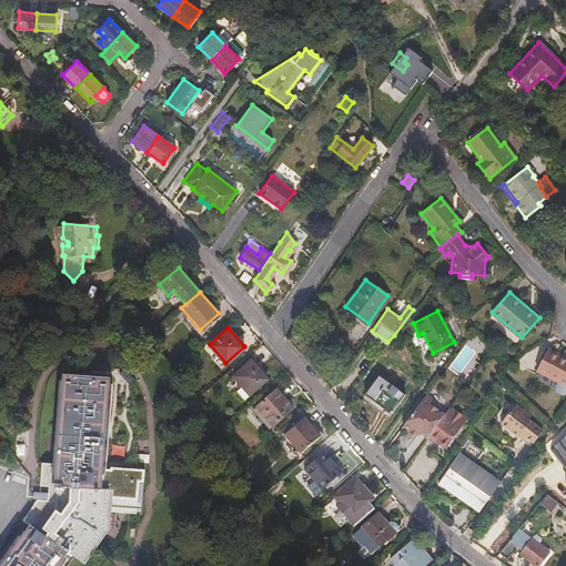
[(458,370),(473,347),(464,342),(450,364),(458,370)]
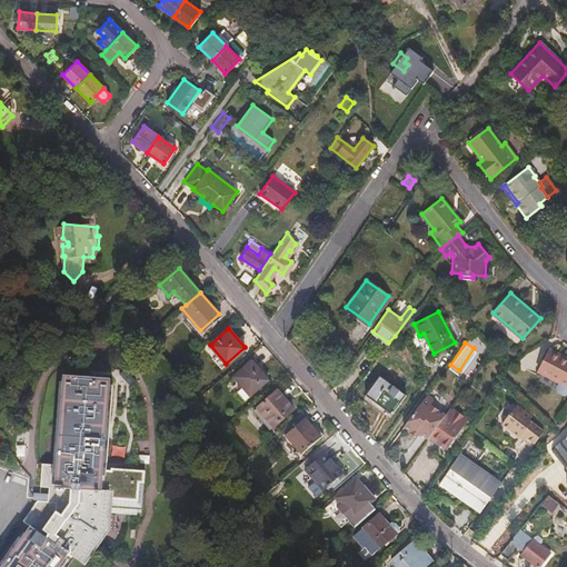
[(566,357),(548,348),(537,370),(560,381),(557,387),(558,390),(566,394),(566,393),(566,357)]
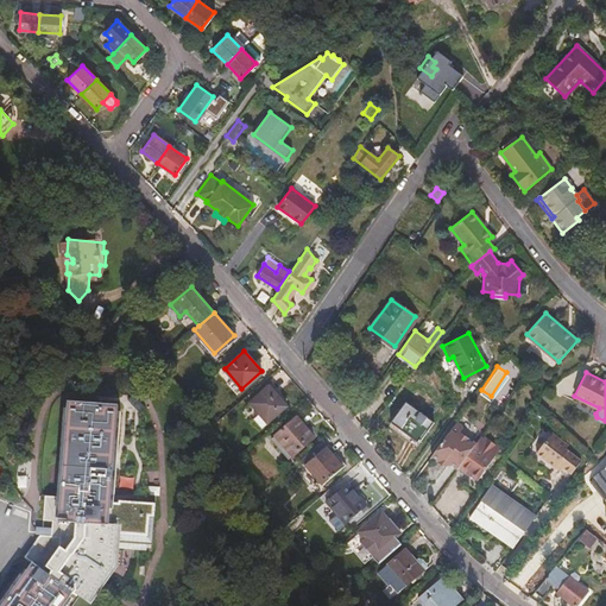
[(259,412),(266,422),(286,404),(269,385),(248,401),(259,412)]
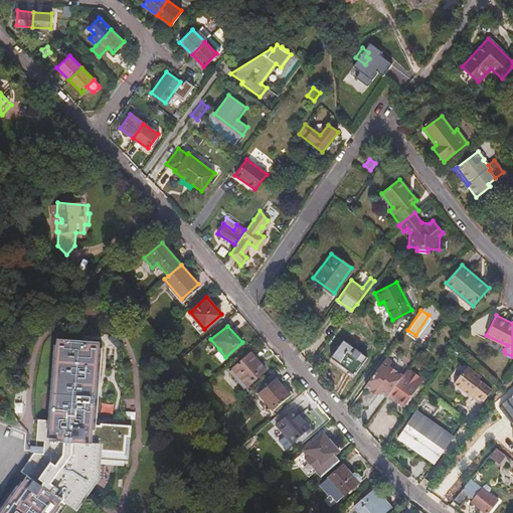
[(80,512),(77,511),(73,508),(96,477),(96,476),(98,449),(99,444),(92,443),(93,420),(99,341),(57,338),(50,419),(32,418),(29,457),(20,470),(27,475),(0,511),(0,512),(80,512)]
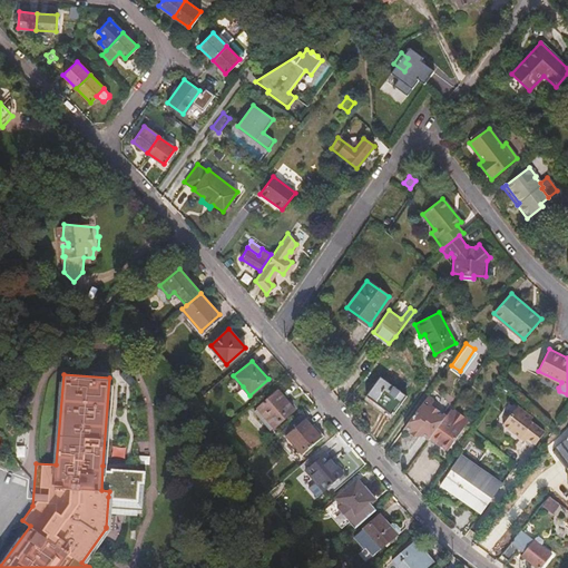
[(391,413),(405,393),(380,375),(365,395),(391,413)]
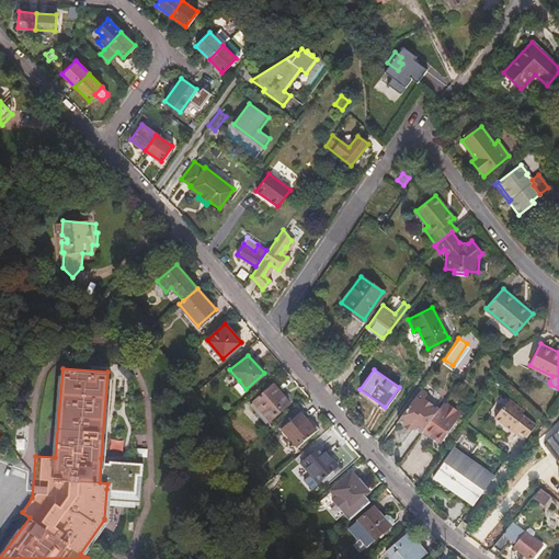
[(240,394),(246,389),(239,380),(234,385),(240,394)]
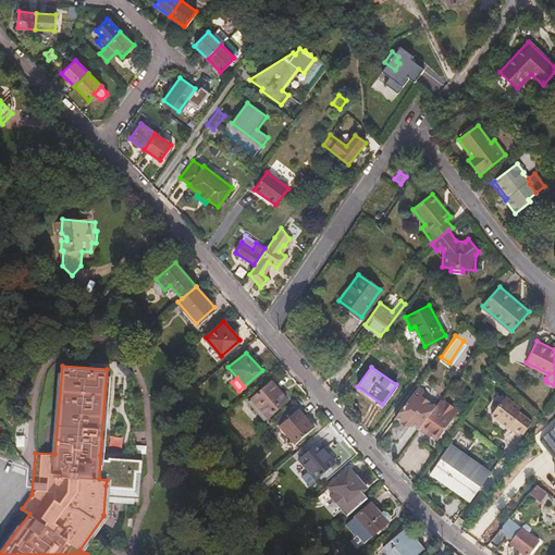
[(286,398),(271,381),(249,401),(263,418),(286,398)]
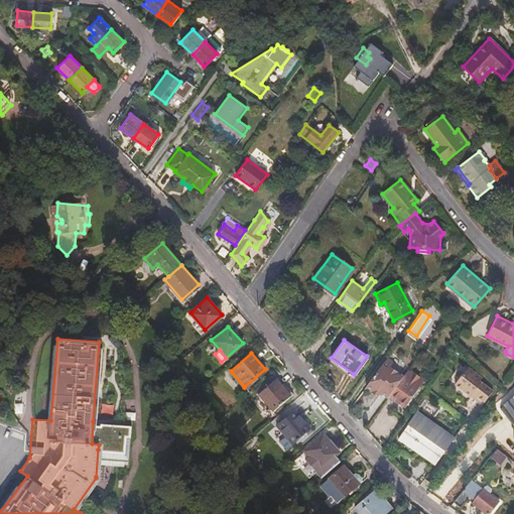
[(387,357),(365,386),(370,391),(378,389),(388,397),(389,395),(403,377),(392,368),(391,361),(387,357)]
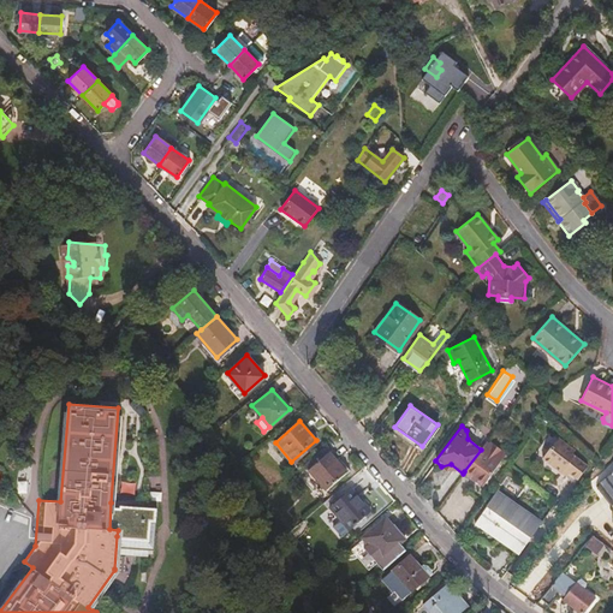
[(573,450),(555,438),(541,459),(561,472),(564,469),(577,478),(587,465),(571,454),(573,450)]
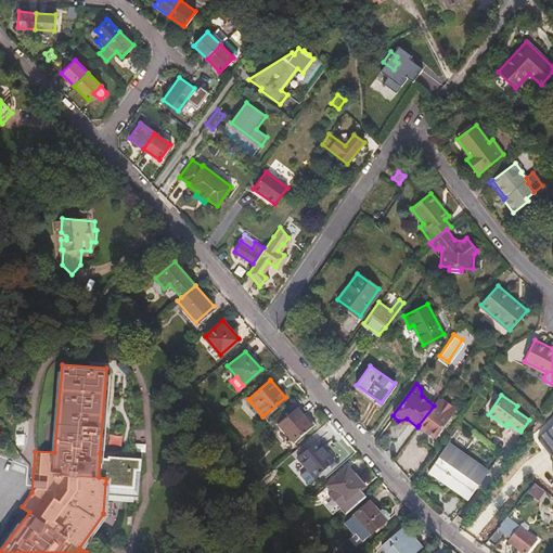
[(439,396),(434,406),(419,425),(435,436),(455,408),(439,396)]
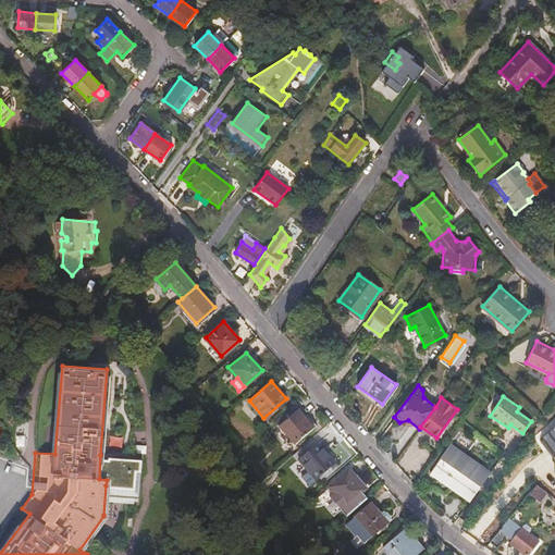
[(306,419),(297,408),(279,424),(294,442),(315,424),(309,418),(306,419)]
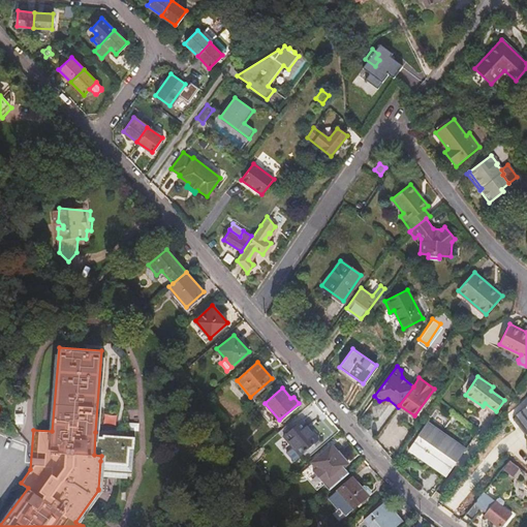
[(526,399),(513,409),(517,416),(523,412),(526,419),(526,399)]
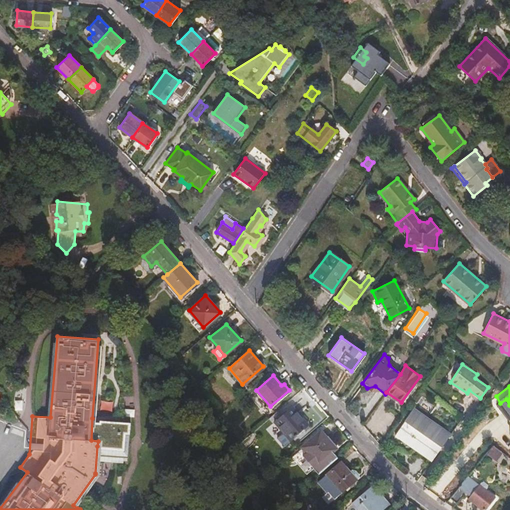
[(99,411),(108,411),(109,399),(99,399),(99,411)]
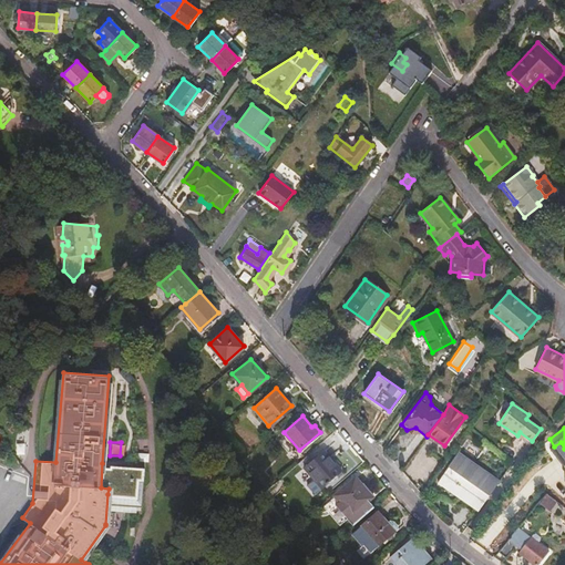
[(564,449),(561,442),(554,447),(564,463),(564,449)]
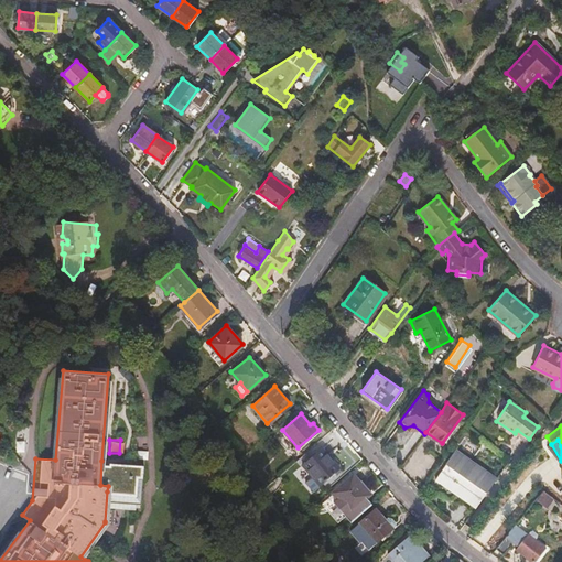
[(339,467),(321,446),(301,463),(320,484),(339,467)]
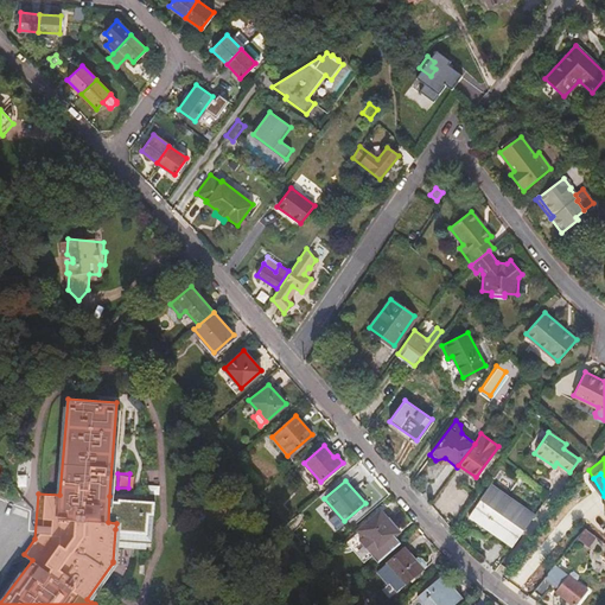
[(470,513),(513,543),(534,513),(491,483),(470,513)]
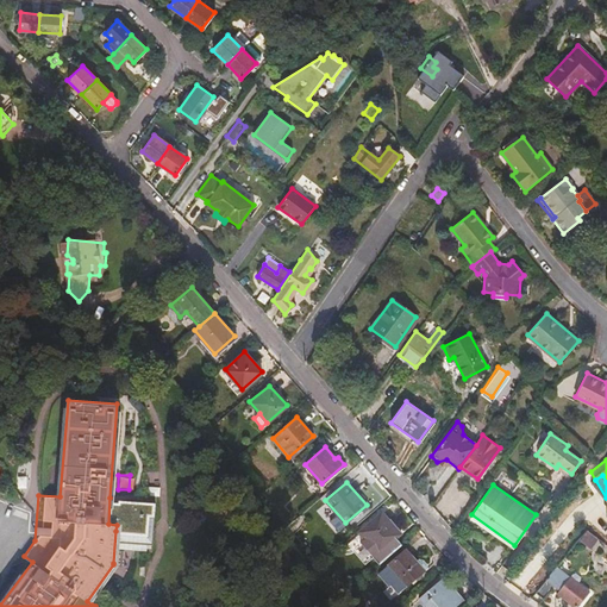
[(124,499),(110,498),(108,524),(117,525),(116,531),(121,531),(142,532),(143,514),(138,513),(138,512),(145,512),(146,501),(124,499)]
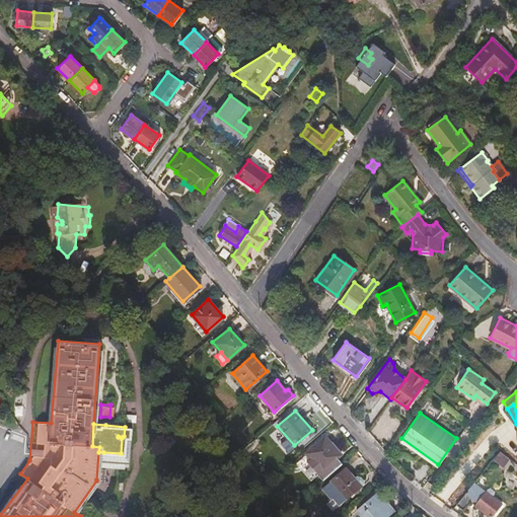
[(321,469),(340,453),(324,436),(306,453),(321,469)]
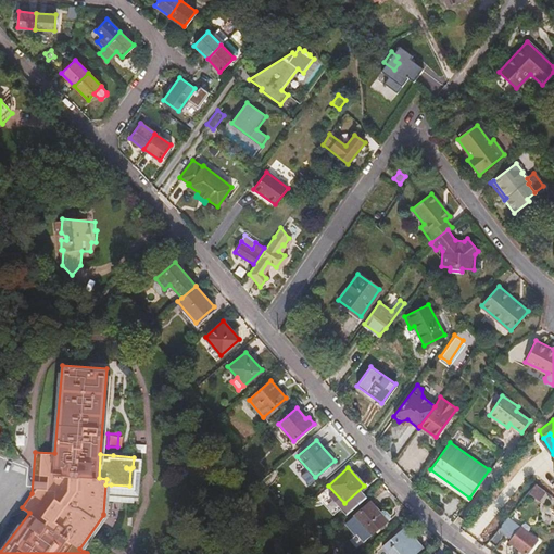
[(538,500),(545,491),(536,483),(529,491),(538,500)]
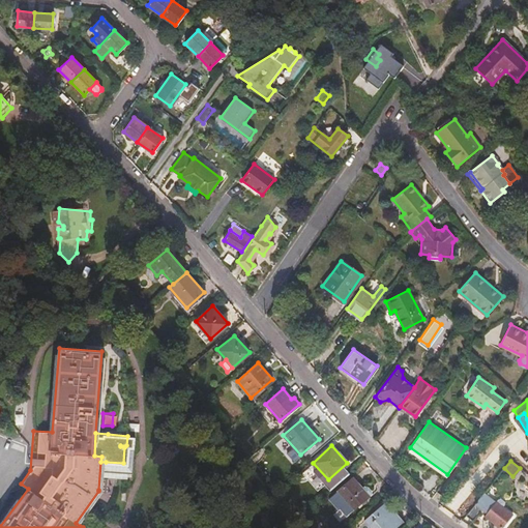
[(361,487),(353,477),(336,492),(345,500),(340,504),(347,512),(371,493),(371,490),(368,486),(363,485),(361,487)]
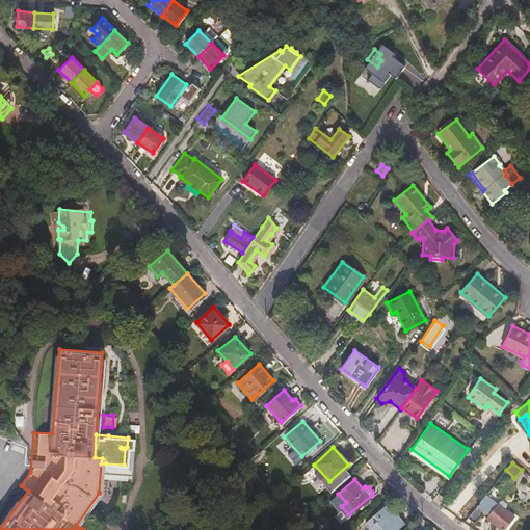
[(485,494),(468,517),(475,523),(484,511),(488,514),(486,518),(502,529),(513,517),(504,508),(505,506),(506,504),(505,503),(502,500),(500,500),(499,501),(498,503),(485,494)]
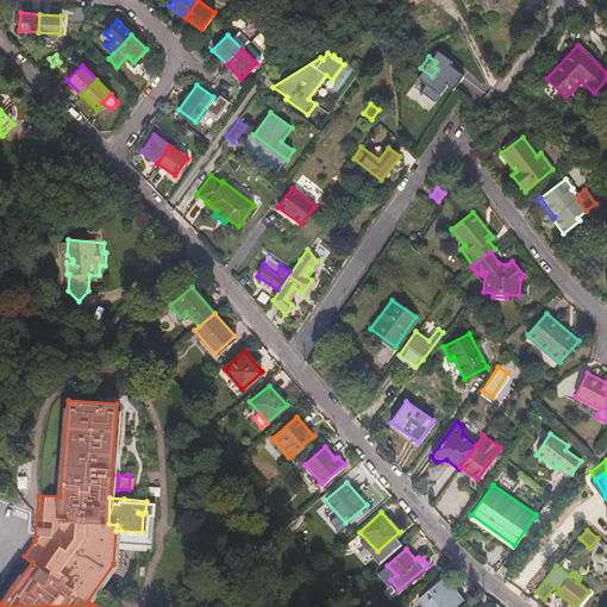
[(427,606),(451,606),(462,599),(443,577),(419,596),(427,606)]
